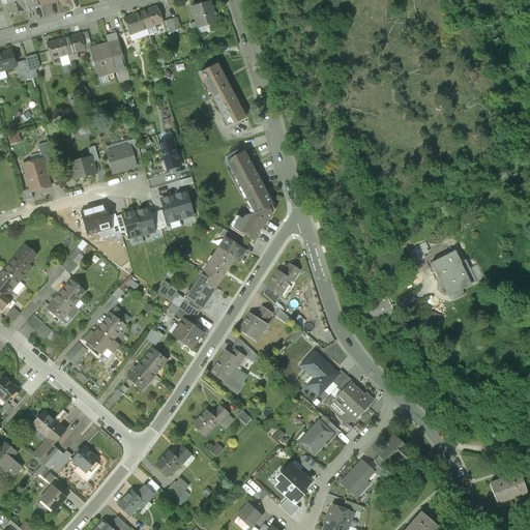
[(6,0),(8,4),(11,15),(25,11),(21,0),(6,0)]
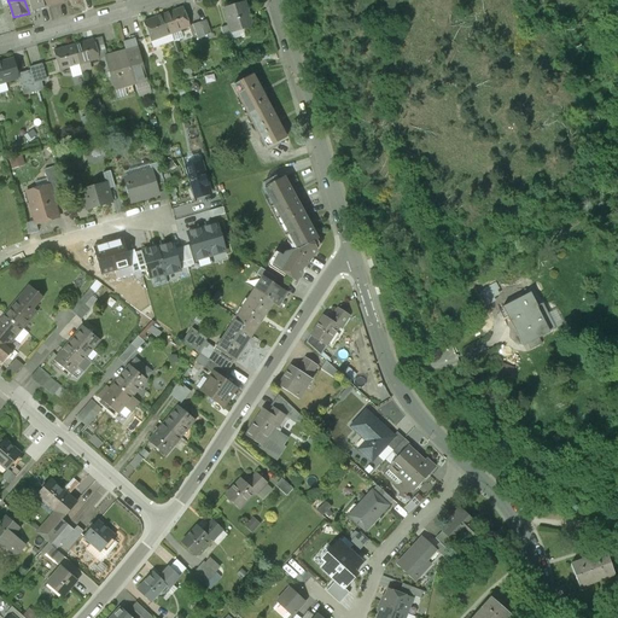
[(24,0),(29,13),(47,7),(45,0),(24,0)]
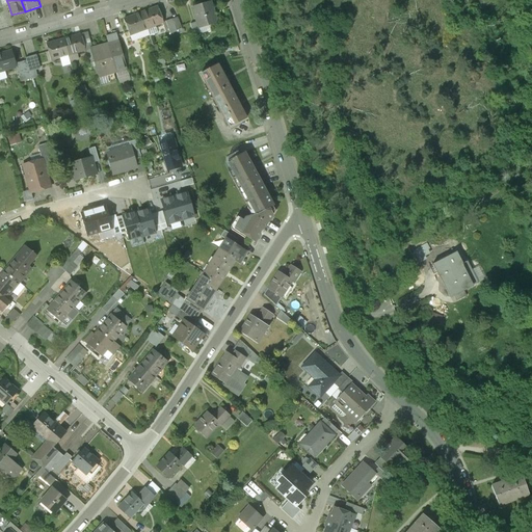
[(196,22),(198,29),(216,24),(210,2),(192,7),(196,22)]
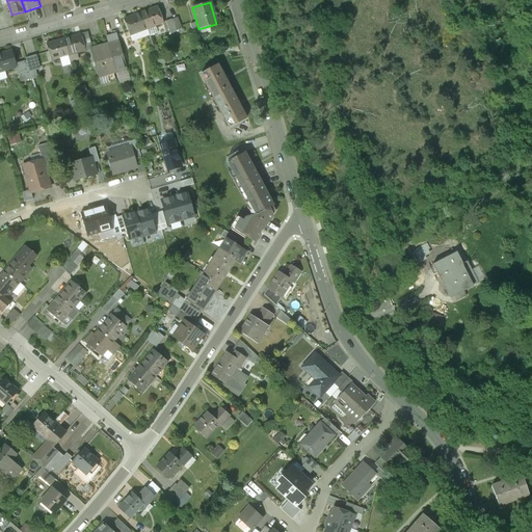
[(163,23),(157,7),(140,14),(147,29),(163,23)]
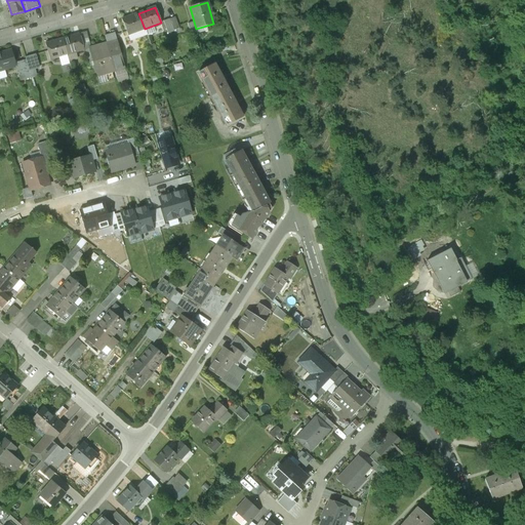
[(122,19),(128,35),(145,29),(138,13),(122,19)]
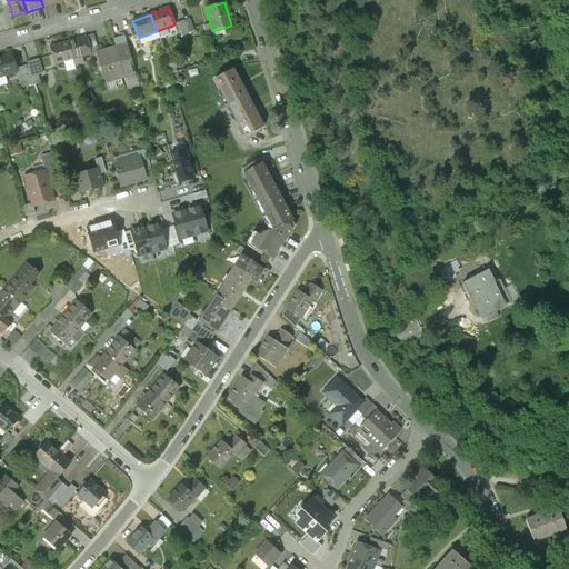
[(183,21),(188,33),(195,31),(190,19),(183,21)]
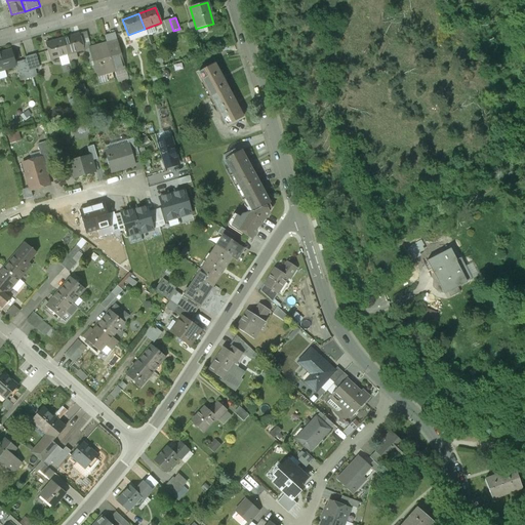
[(173,31),(169,19),(163,22),(168,33),(173,31)]
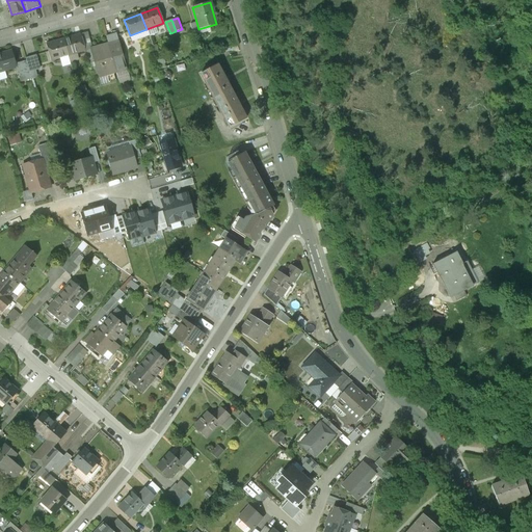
[(198,29),(196,22),(190,24),(194,36),(200,34),(198,29)]
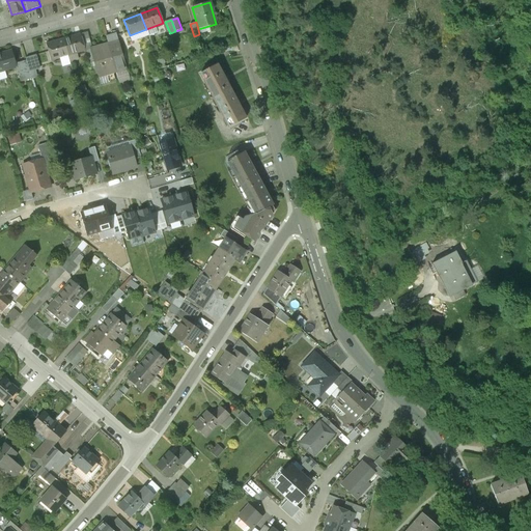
[(81,36),(80,34),(63,39),(67,56),(85,51),(81,36)]
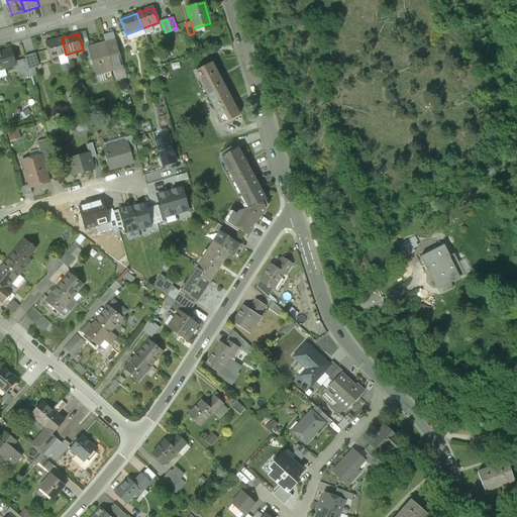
[(79,35),(83,49),(88,47),(90,47),(87,33),(79,35)]
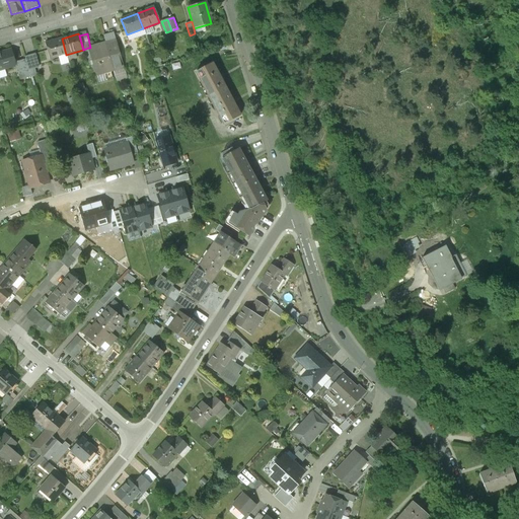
[(105,43),(113,70),(114,71),(124,68),(114,33),(103,36),(105,43)]
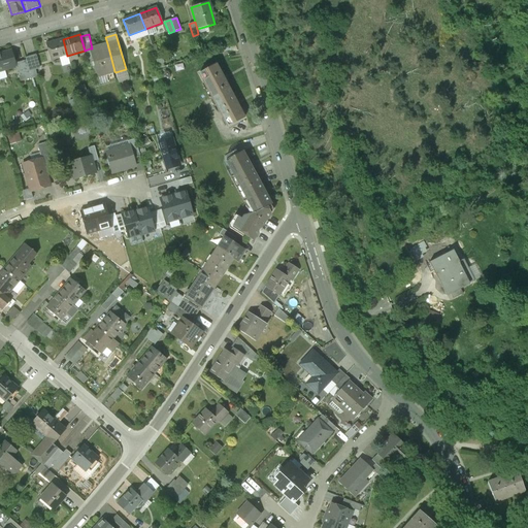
[(67,56),(63,39),(46,43),(51,60),(67,56)]
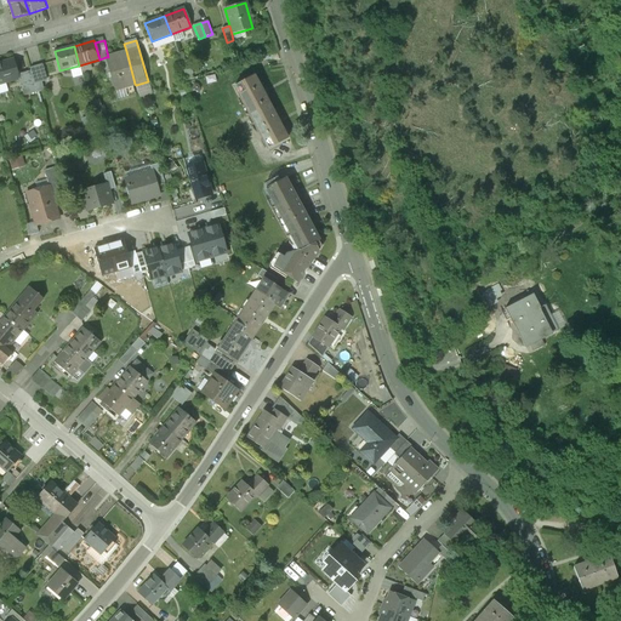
[(106,57),(115,90),(135,84),(126,51),(108,57),(106,57)]
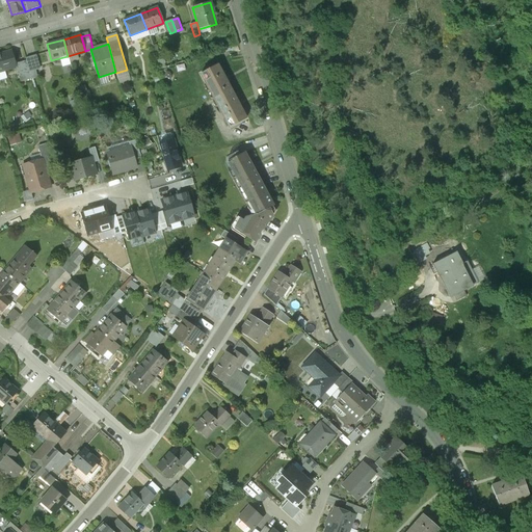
[(0,72),(16,68),(11,51),(0,54),(0,72)]
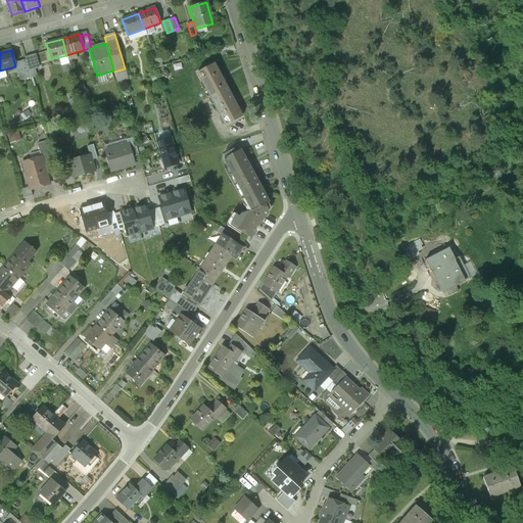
[(158,51),(152,53),(156,64),(162,62),(158,51)]
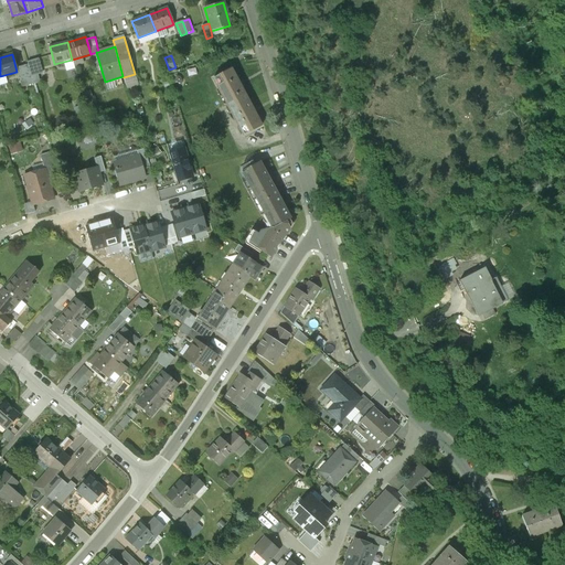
[(36,62),(28,64),(31,74),(40,72),(36,62)]
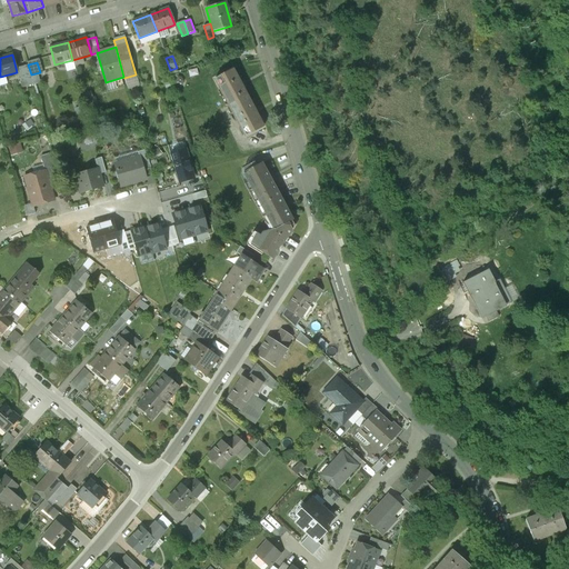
[(31,75),(28,65),(19,68),(22,78),(31,75)]
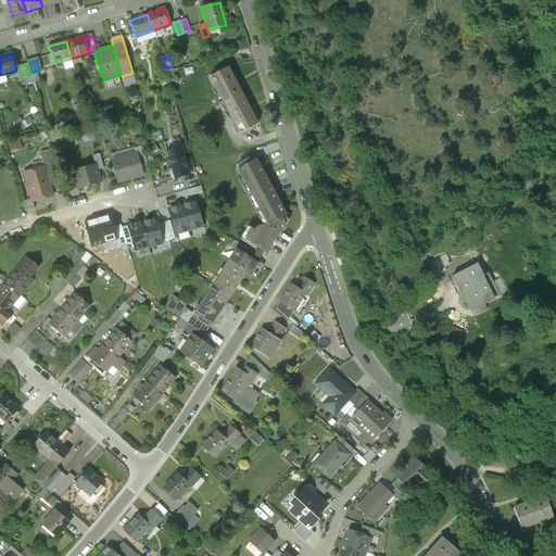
[(210,77),(224,103),(232,99),(235,105),(244,100),(227,68),(210,77)]
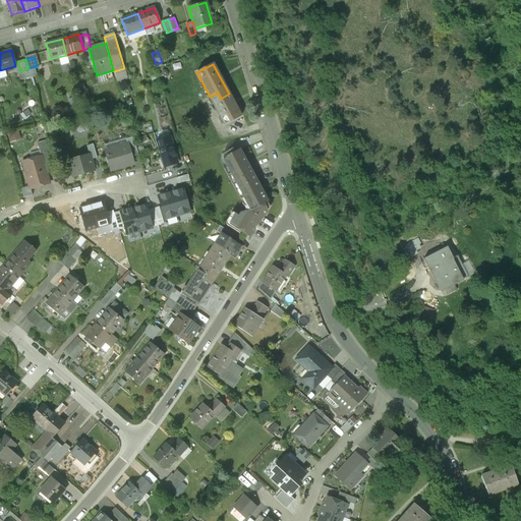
[(225,125),(241,116),(229,94),(220,99),(218,93),(210,97),(225,125)]
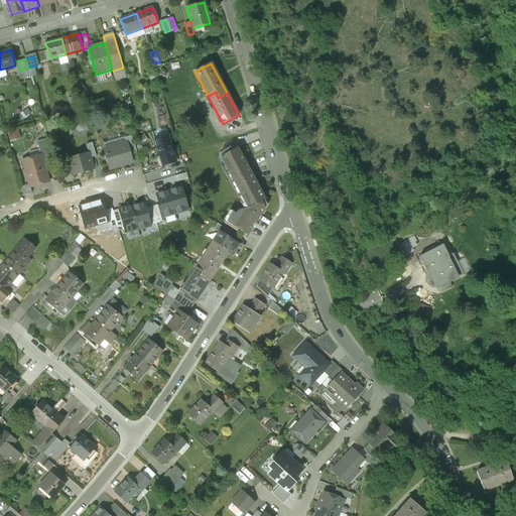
[(127,143),(130,155),(137,153),(132,136),(124,138),(126,143),(127,143)]
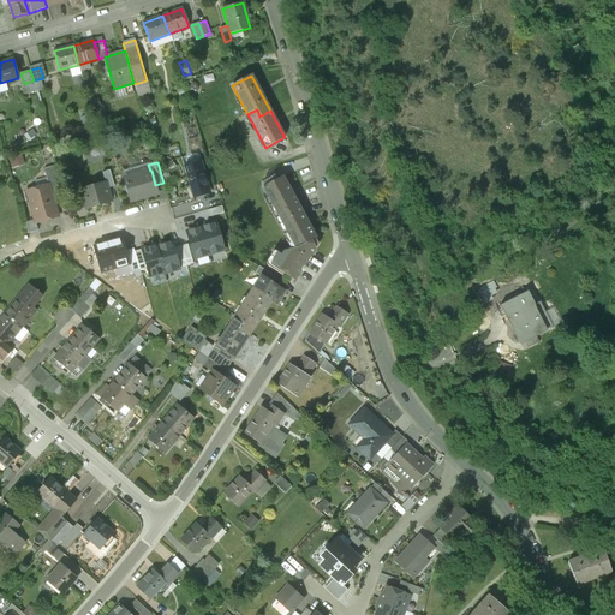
[(209,192),(199,162),(184,167),(192,197),(209,192)]
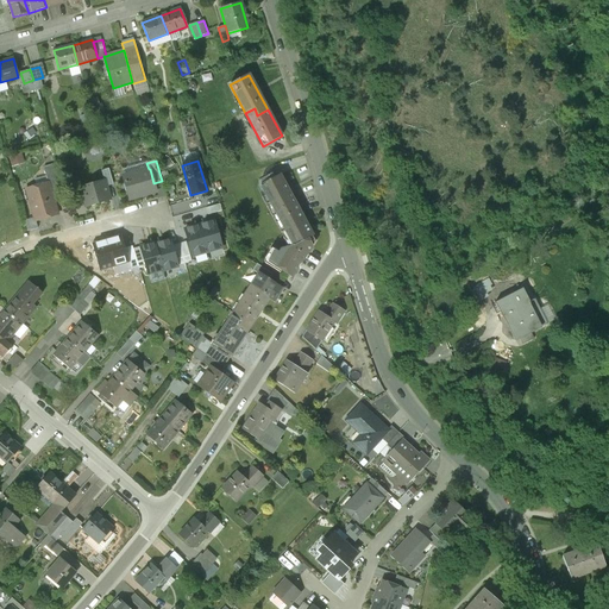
[(44,168),(49,183),(50,190),(63,187),(57,164),(44,168)]
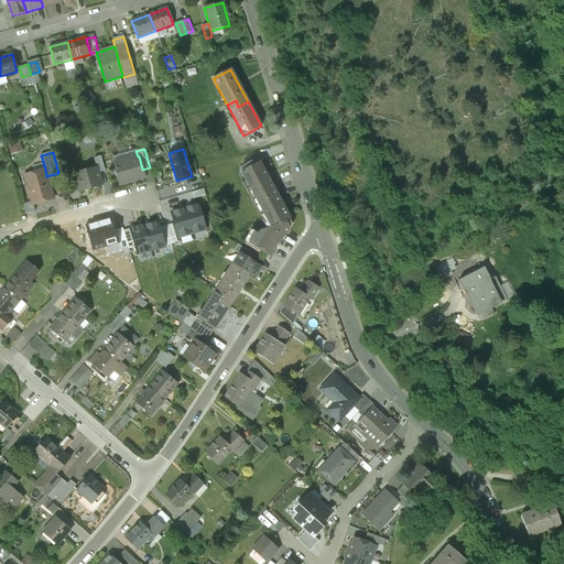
[(97,169),(98,173),(105,171),(100,156),(94,159),(97,169)]
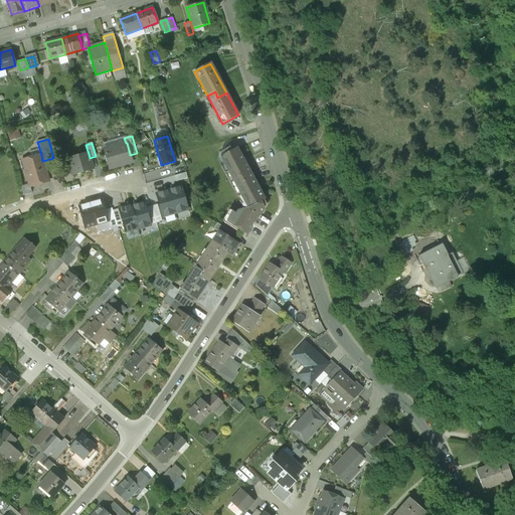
[(127,143),(126,143),(104,150),(106,155),(105,158),(106,162),(108,163),(110,169),(132,162),(130,155),(127,143)]
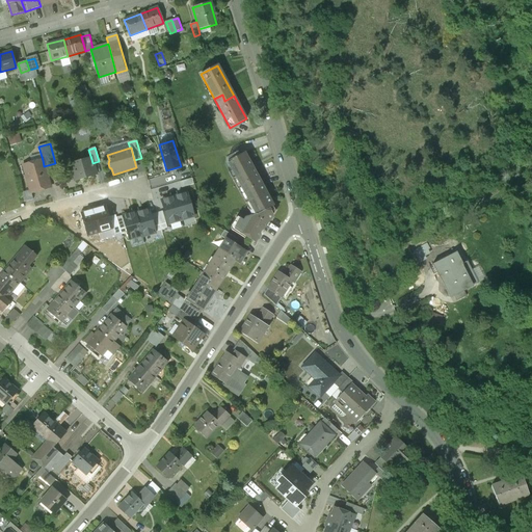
[(259,180),(244,154),(228,162),(242,189),(259,180)]
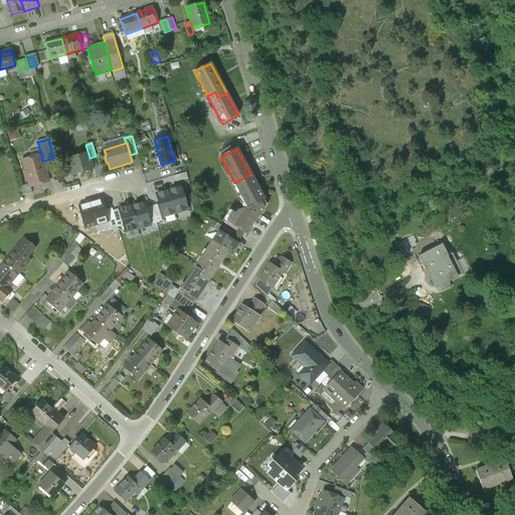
[(72,168),(74,175),(94,169),(90,158),(89,154),(84,155),(84,154),(67,159),(71,168),(72,168)]
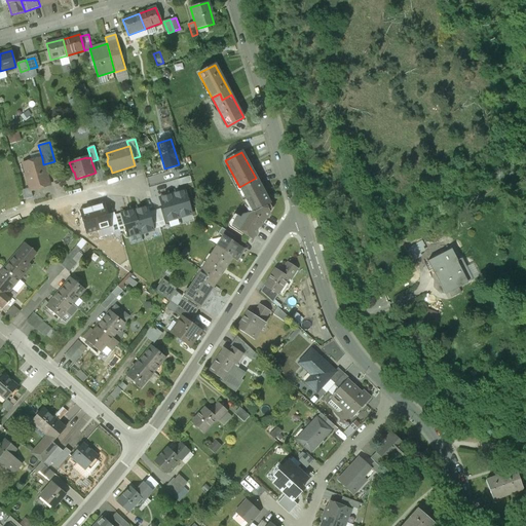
[(23,163),(31,191),(49,186),(43,164),(42,158),(23,163)]
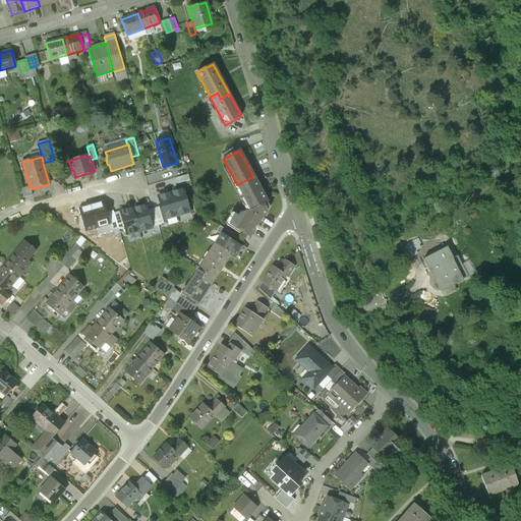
[(187,174),(176,178),(178,184),(189,181),(187,174)]
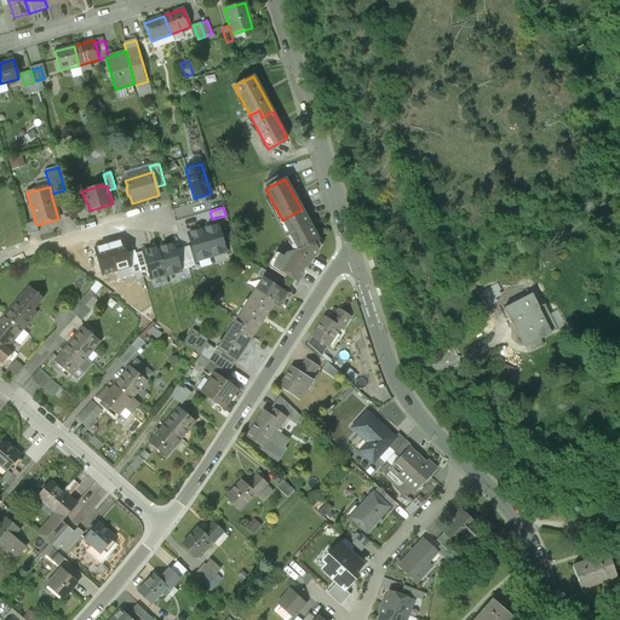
[(317,241),(302,210),(282,220),(298,250),(299,251),(317,241)]
